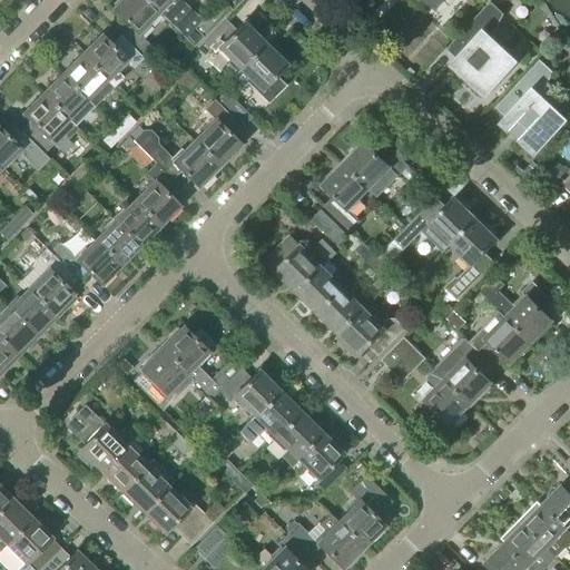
[(120,37),(144,59),(153,50),(140,38),(151,28),(148,25),(158,13),(144,0),(120,0),(111,10),(129,28),(120,37)]
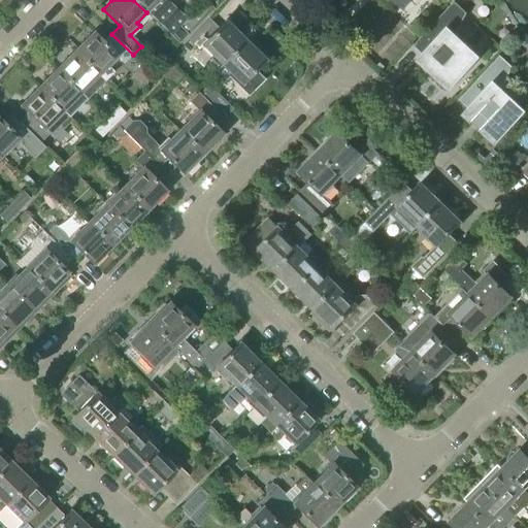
[(163,0),(133,0),(146,12),(179,44),(212,10),(204,1),(185,21),(163,0)]
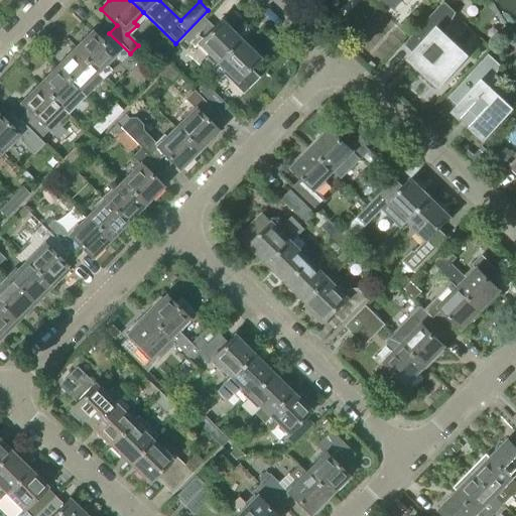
[(413,66),(438,89),(466,59),(443,39),(457,15),(444,4),(404,46),(414,55),(413,57),(417,61),(413,66)]
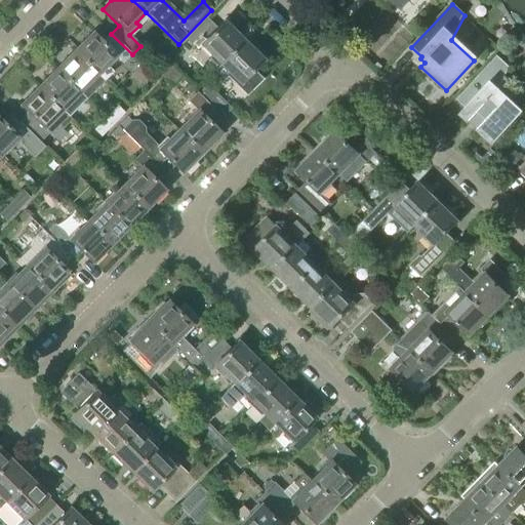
[(216,30),(207,22),(188,41),(197,49),(201,45),(220,65),(244,40),(225,21),(216,30)]
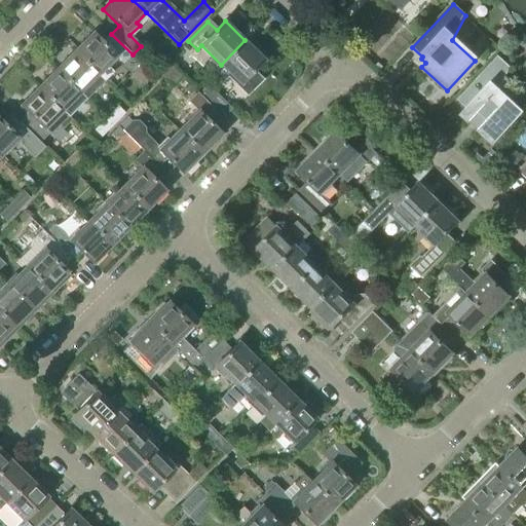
[(103,43),(94,33),(75,51),(106,82),(114,73),(110,68),(119,60),(132,72),(141,63),(133,54),(111,34),(103,43)]
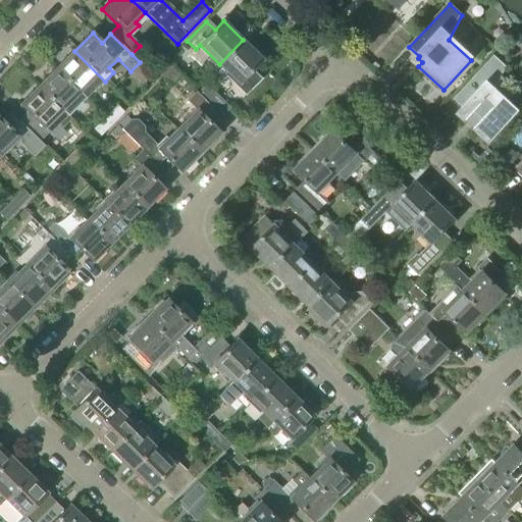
[(243,40),(214,70),(221,77),(227,72),(239,84),(246,91),(258,79),(250,71),(262,59),(243,40)]
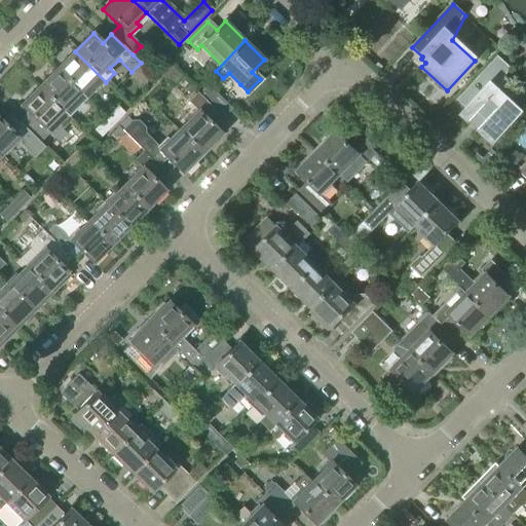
[(75,51),(57,70),(82,96),(87,101),(106,82),(75,51)]
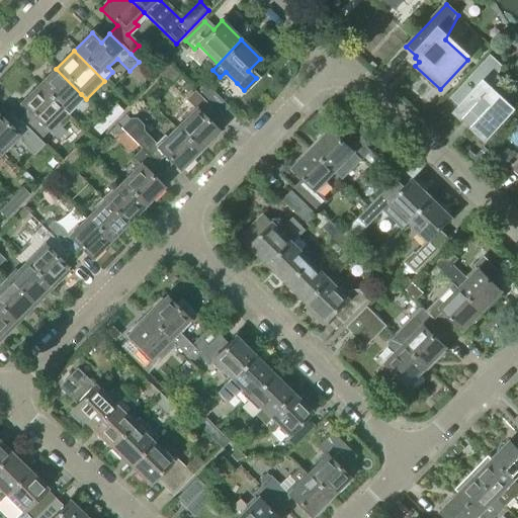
[(503,68),(491,57),(451,99),(461,108),(455,114),(485,143),(513,112),(491,92),(503,68)]
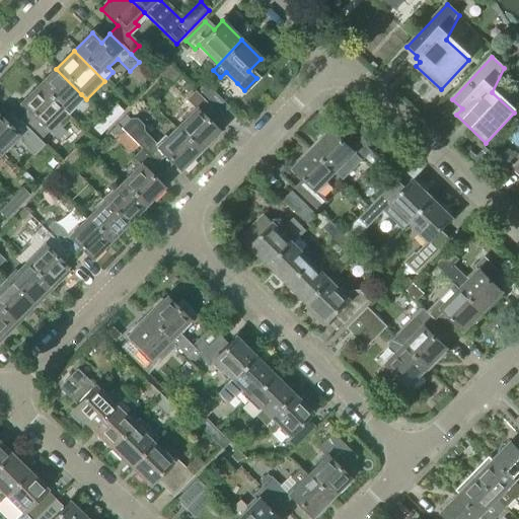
[(161,76),(171,86),(179,77),(165,64),(161,76)]
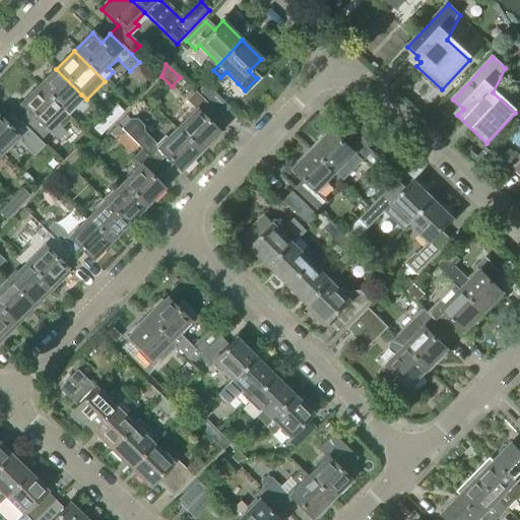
[(56,69),(39,86),(64,112),(81,94),(56,69)]
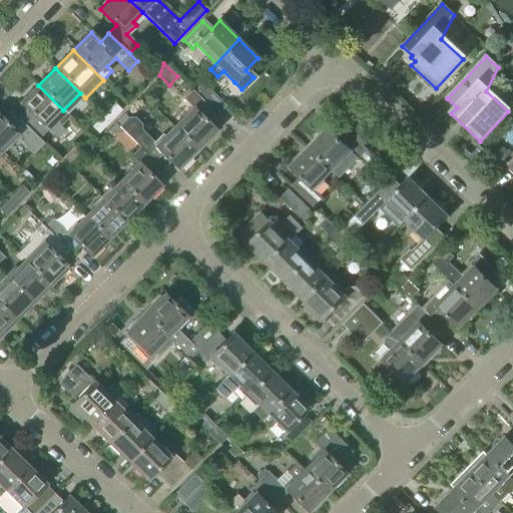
[(70,117),(38,85),(20,103),(27,111),(19,119),(39,139),(48,130),(50,132),(58,123),(61,126),(70,117)]
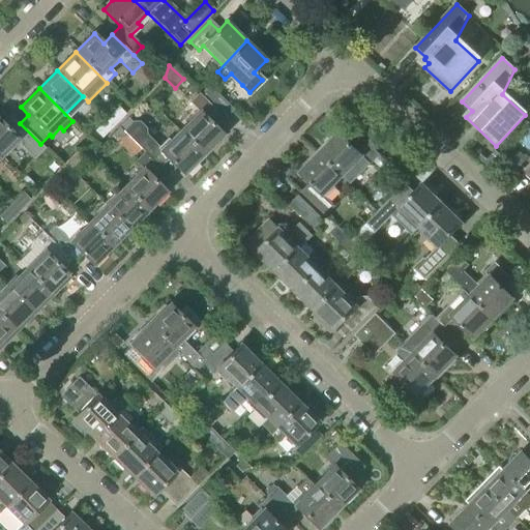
[(211,90),(203,98),(224,119),(233,111),(211,90)]
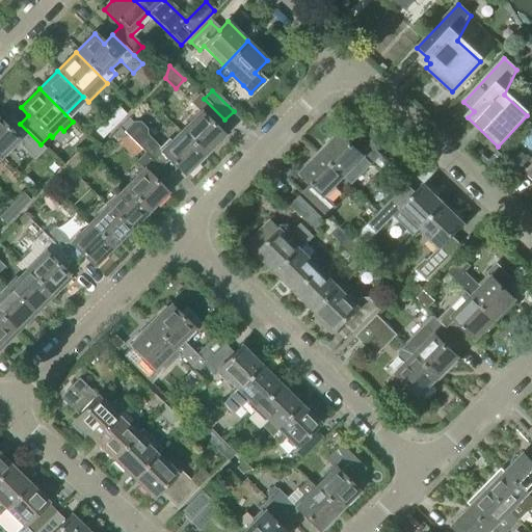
[(200,113),(180,133),(205,157),(224,137),(216,129),(224,120),(204,99),(200,95),(197,97),(190,104),(194,108),(200,113)]
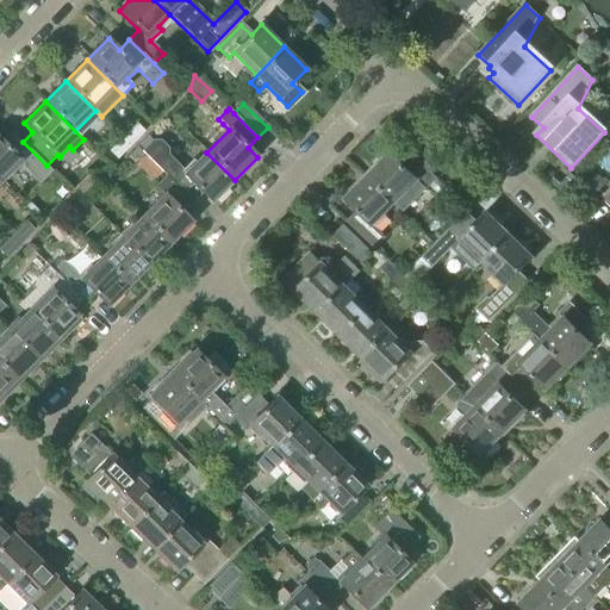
[(136,123),(123,137),(131,145),(144,131),(136,123)]
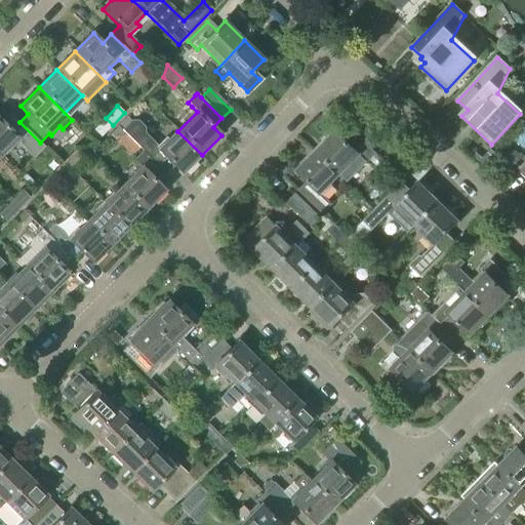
[(0,120),(0,157),(1,158),(2,159),(18,143),(34,158),(44,148),(19,122),(10,113),(2,122),(0,120)]
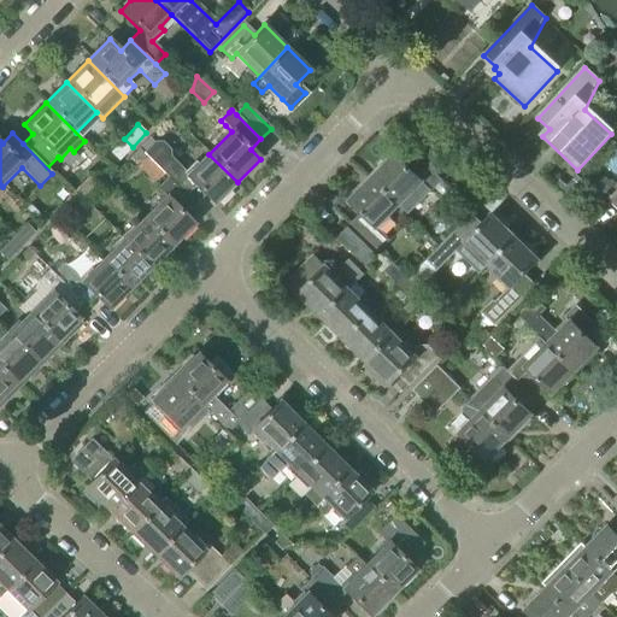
[(133,147),(124,139),(110,153),(118,162),(133,147)]
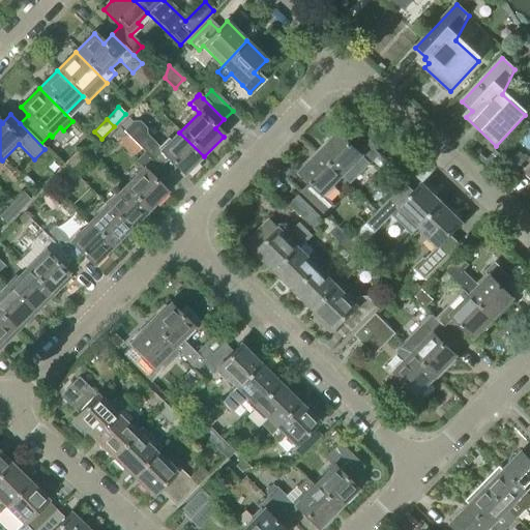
[(130,139),(144,153),(167,177),(176,169),(184,177),(204,156),(179,133),(162,151),(147,137),(146,130),(140,123),(133,123),(124,133),(130,139)]
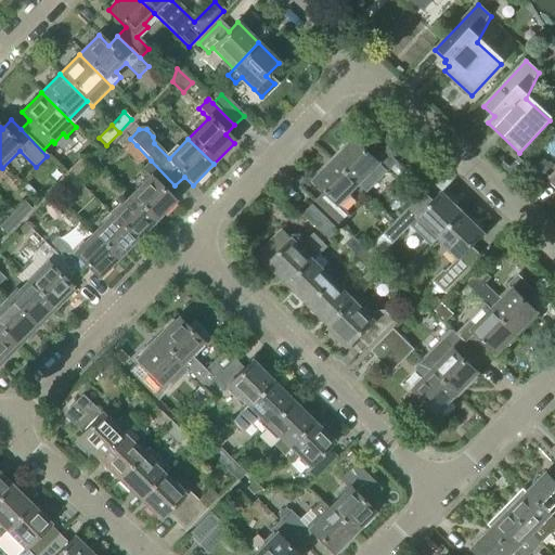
[(129,153),(137,145),(130,139),(126,133),(118,142),(129,153)]
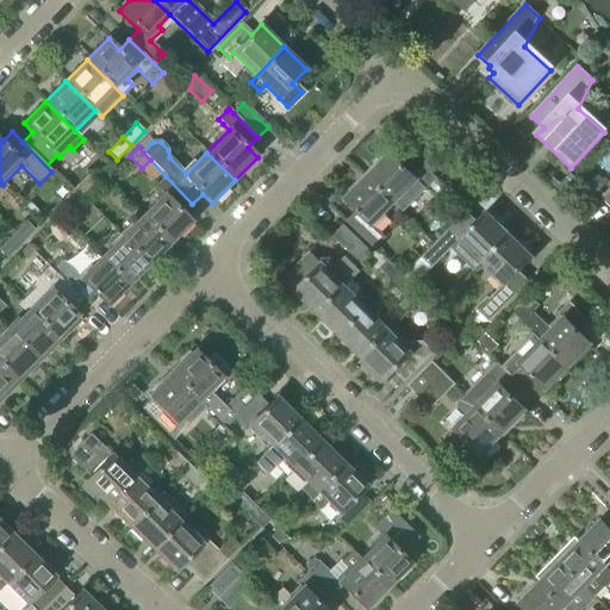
[(390,153),(367,176),(396,204),(404,212),(436,180),(414,157),(404,167),(390,153)]
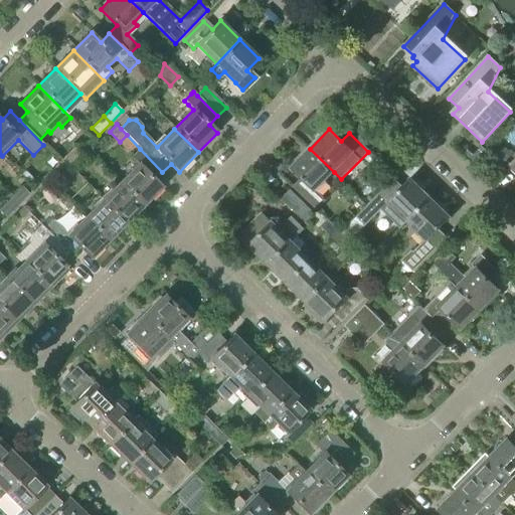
[(499,152),(494,147),(484,156),(497,170),(512,155),(504,147),(499,152)]
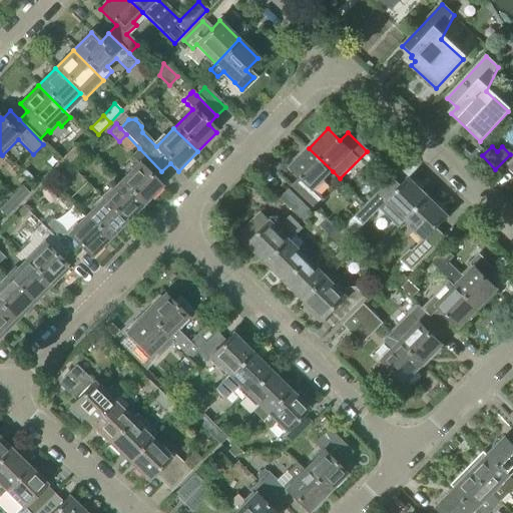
[(74,147),(62,159),(69,166),(81,154),(74,147)]
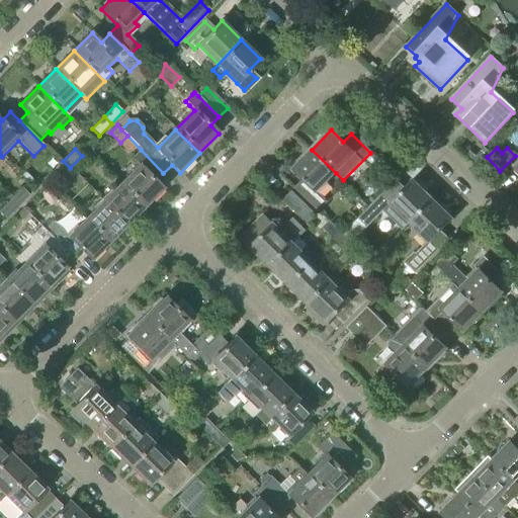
[(140,166),(121,184),(145,207),(163,190),(155,182),(163,173),(141,150),(133,159),(140,166)]
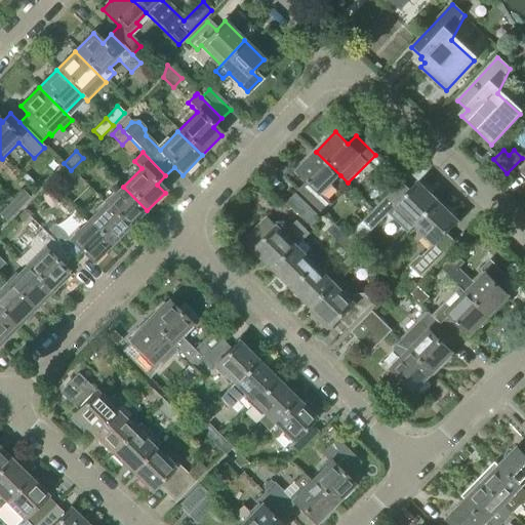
[(299,192),(323,214),(332,205),(321,195),(340,175),(316,152),(296,170),(309,183),(299,192)]
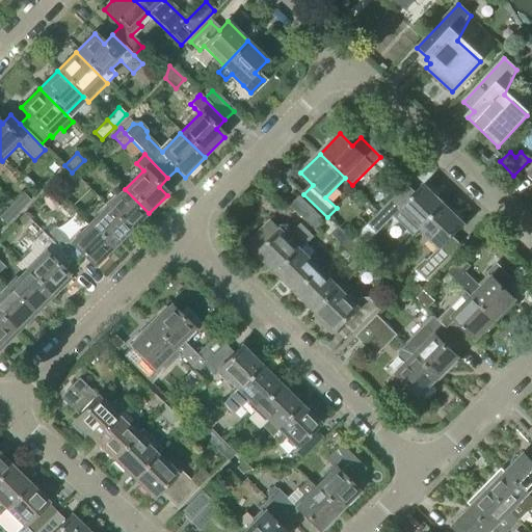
[(64,165),(53,178),(59,184),(72,173),(64,165)]
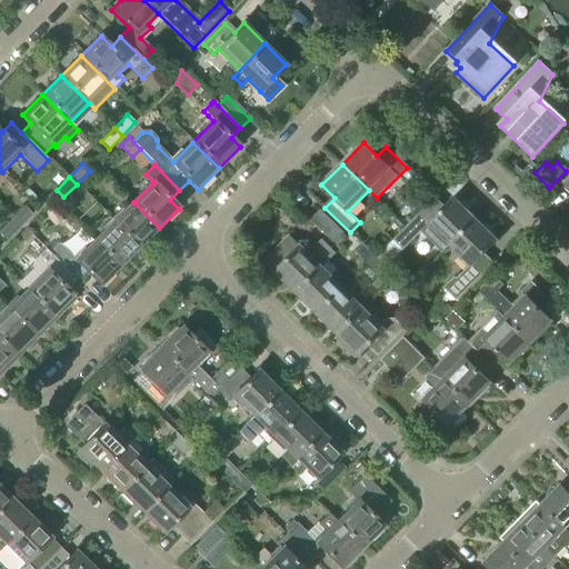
[(442,253),(450,246),(476,220),(455,199),(446,209),(436,199),(393,242),(403,252),(422,233),(442,253)]
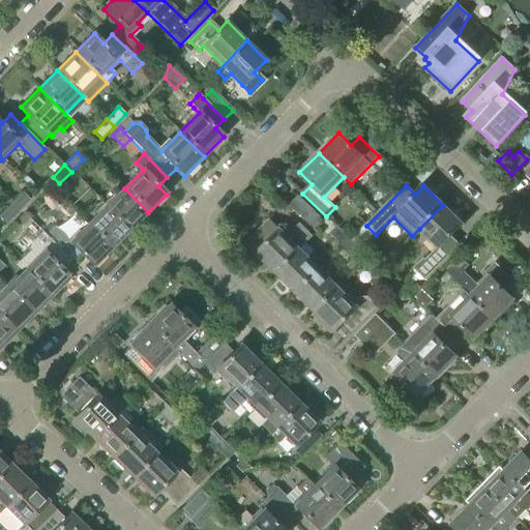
[(124,188),(116,197),(113,194),(104,204),(130,231),(148,212),(124,188)]
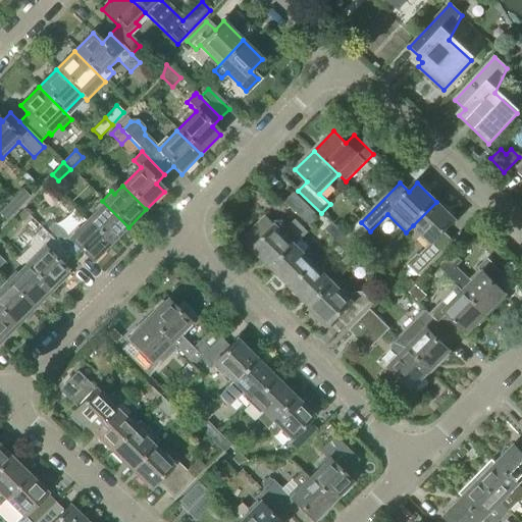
[(22,190),(11,202),(18,209),(30,197),(22,190)]
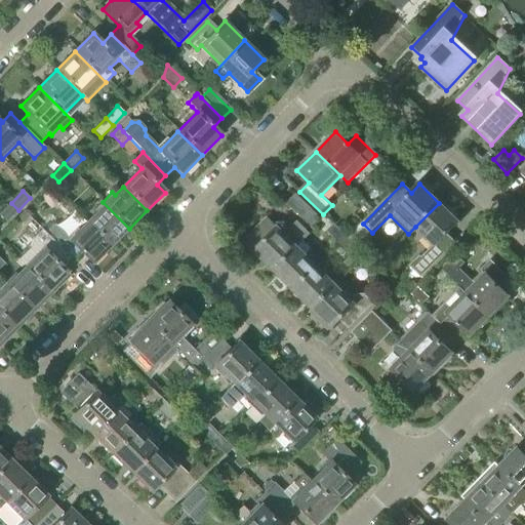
[(311,229),(320,219),(295,196),(287,205),(311,229)]
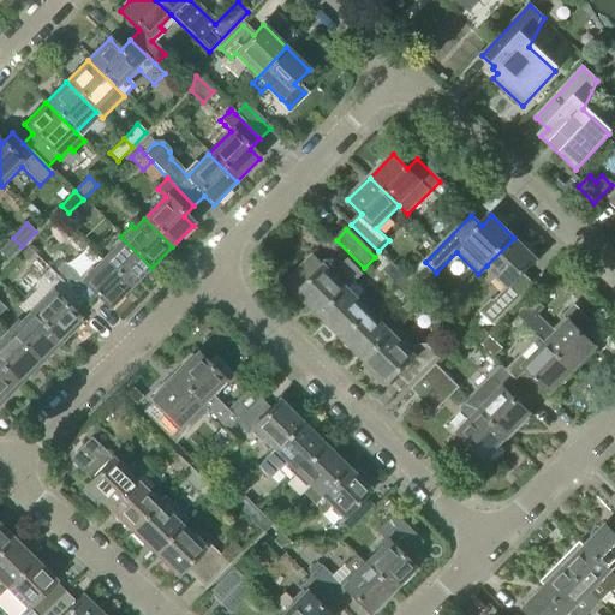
[(120,237),(109,248),(113,251),(102,261),(131,288),(151,268),(120,237)]
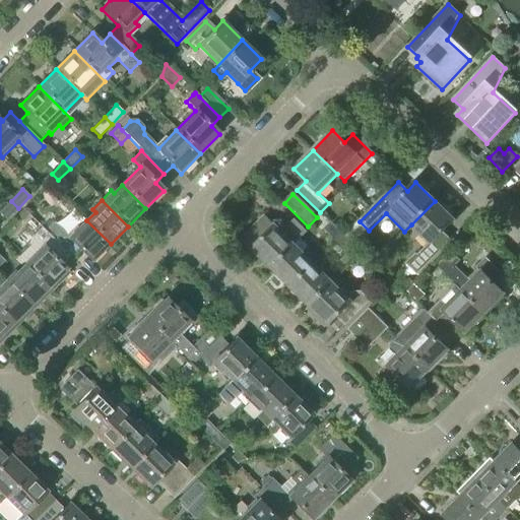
[(18,208),(11,201),(0,211),(0,213),(6,220),(18,208)]
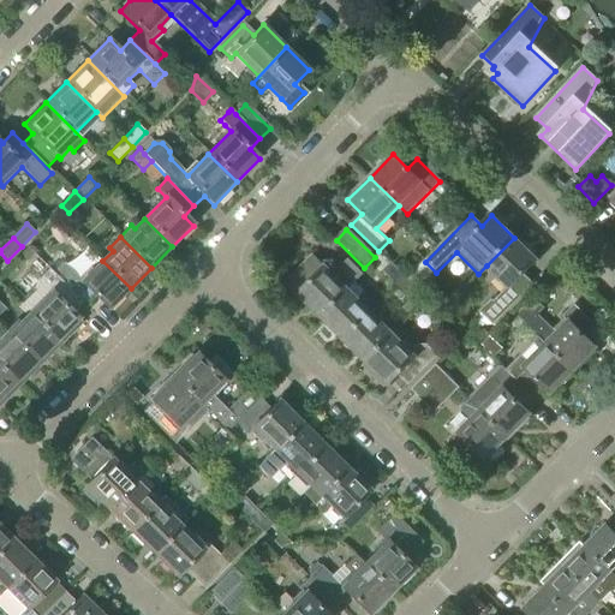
[(509,287),(494,303),(491,299),(479,312),(493,326),(529,290),(518,279),(537,260),(514,238),(487,266),(509,287)]
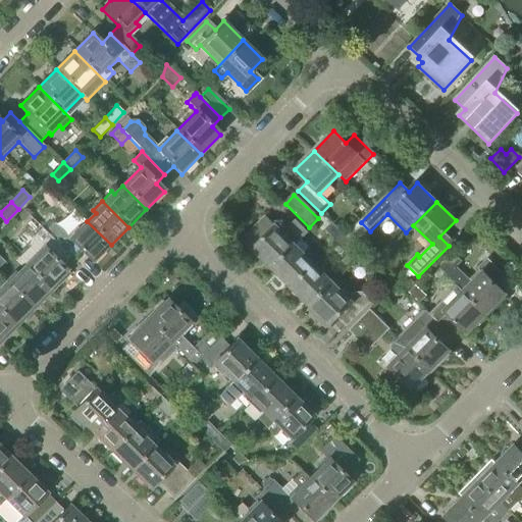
[(23,212),(18,217),(22,222),(29,217),(23,212)]
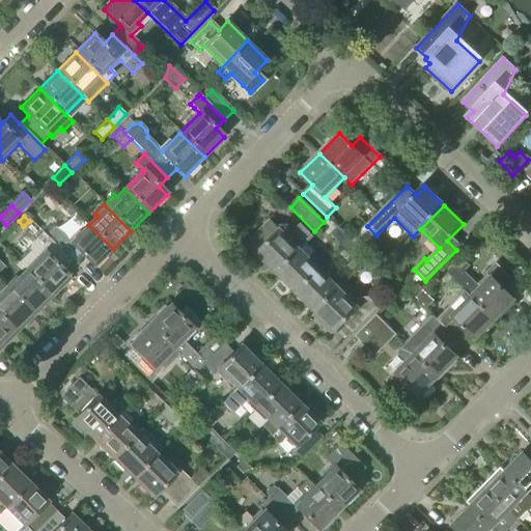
[(257,255),(277,275),(301,251),(301,250),(314,238),(301,224),(287,238),(270,220),(248,242),(260,253),(257,255)]
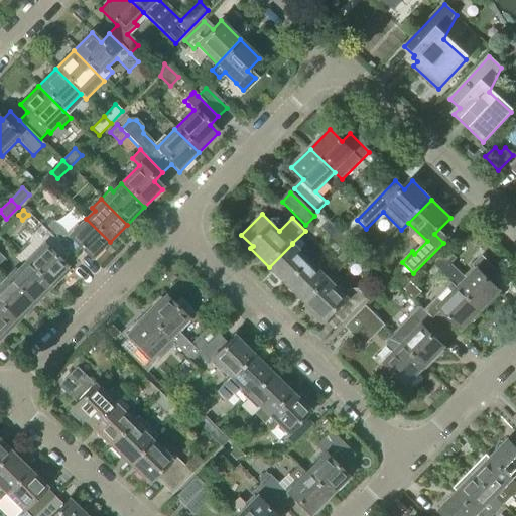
[(110,242),(86,219),(69,236),(53,221),(44,230),(66,251),(74,243),(92,260),(110,242)]
